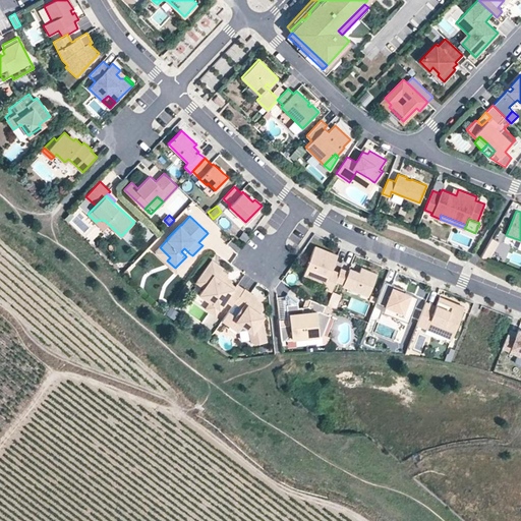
[(104,229),(108,224),(104,220),(98,220),(96,222),(104,229)]
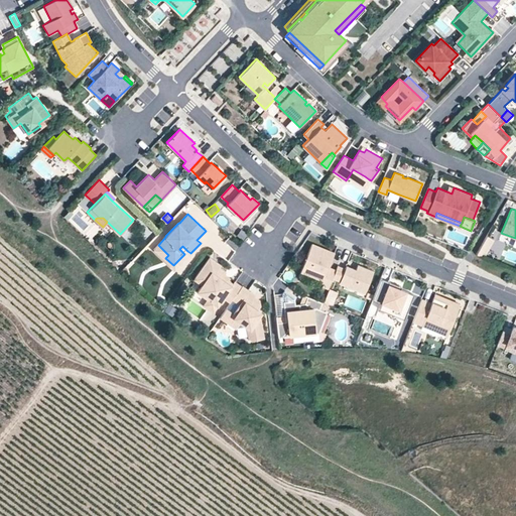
[(493,239),(487,235),(476,254),(483,256),(493,239)]
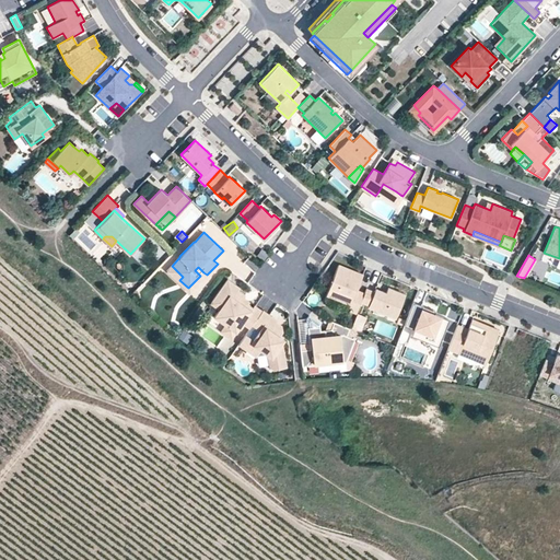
[(178,281),(179,280),(183,277),(172,266),(166,270),(178,281)]
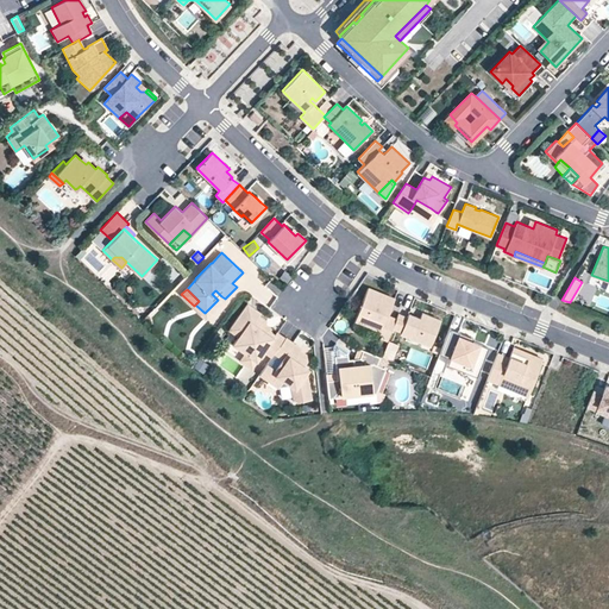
[(368,289),(355,320),(381,331),(378,337),(388,340),(391,330),(396,320),(388,316),(389,314),(385,313),(388,308),(390,309),(394,300),(368,289)]
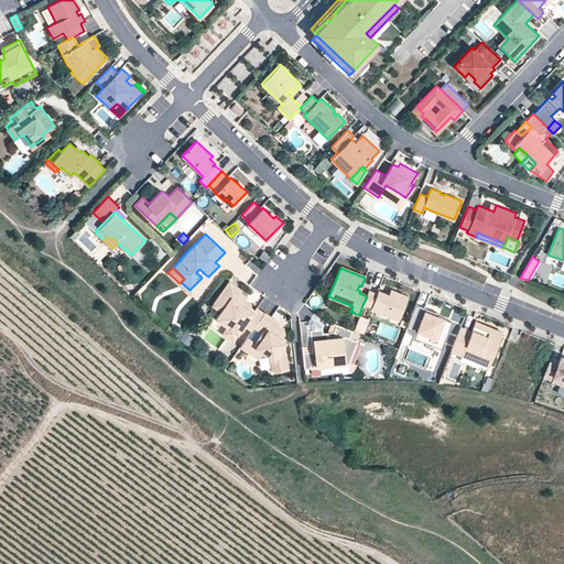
[(202,278),(187,292),(191,295),(208,277),(205,274),(202,278)]
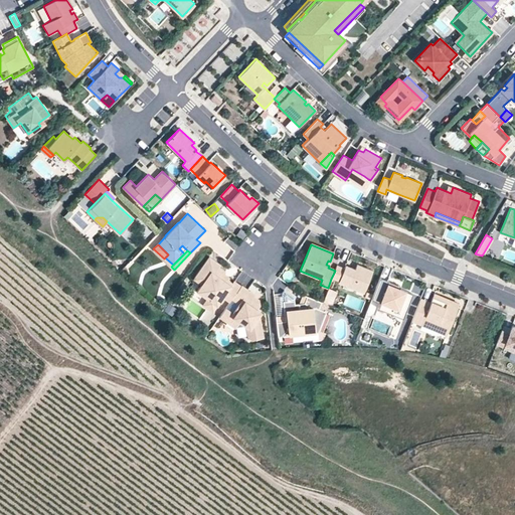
[(229,302),(241,286),(234,281),(232,283),(228,280),(226,278),(224,280),(220,278),(222,275),(223,273),(225,271),(219,267),(220,265),(209,256),(193,279),(195,281),(201,285),(197,291),(217,306),(223,298),(229,302)]
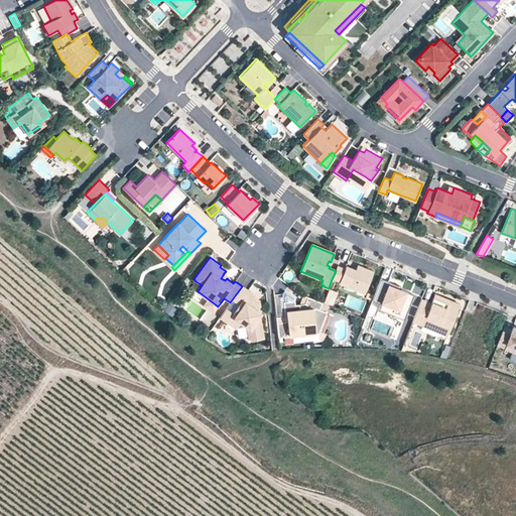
[(171,267),(173,265),(165,258),(164,259),(171,267)]
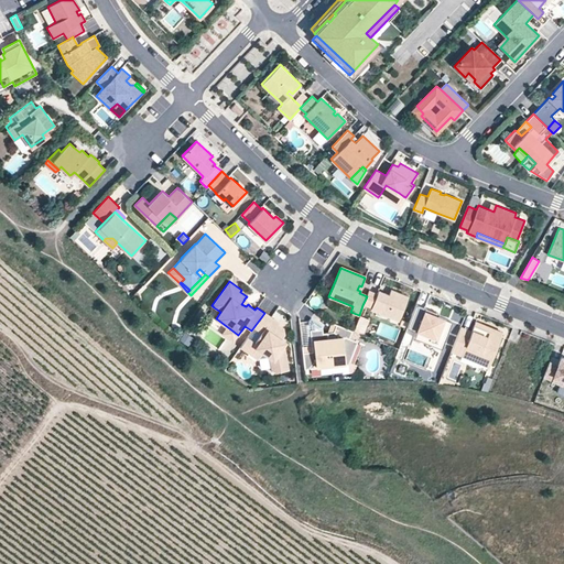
[(367,296),(362,305),(371,308),(370,310),(377,313),(384,315),(399,322),(408,296),(391,290),(389,295),(378,291),(377,294),(368,291),(367,296)]
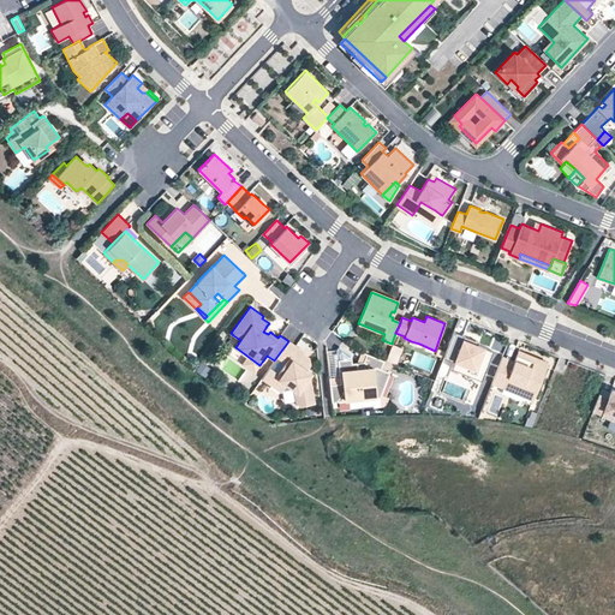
[(491,348),(467,338),(458,362),(482,371),(491,348)]
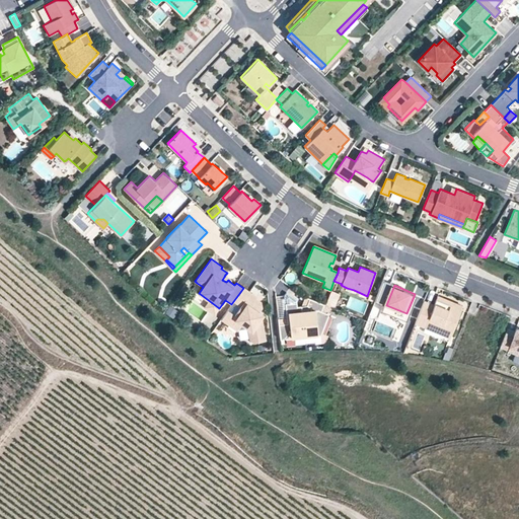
[(231,304),(222,317),(229,322),(228,323),(237,330),(242,322),(247,326),(249,339),(250,339),(254,342),(265,341),(261,316),(262,315),(257,312),(261,309),(262,308),(261,302),(255,298),(256,297),(243,287),(243,288),(231,304)]
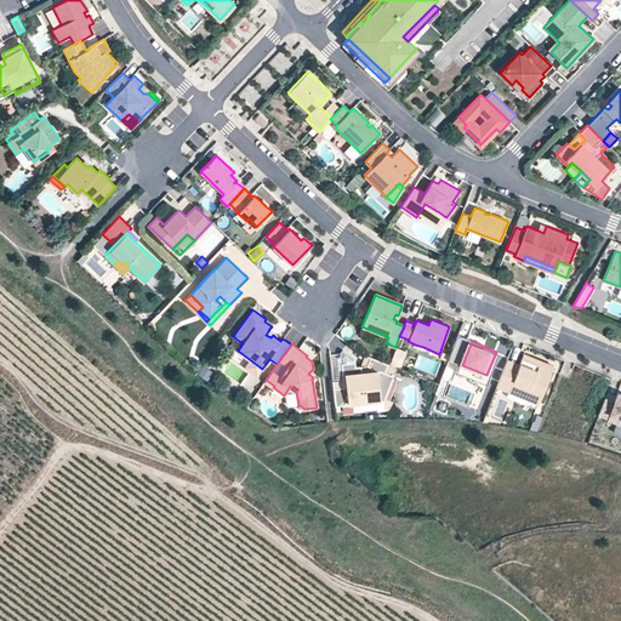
[(360,365),(366,365),(370,355),(364,354),(360,365)]
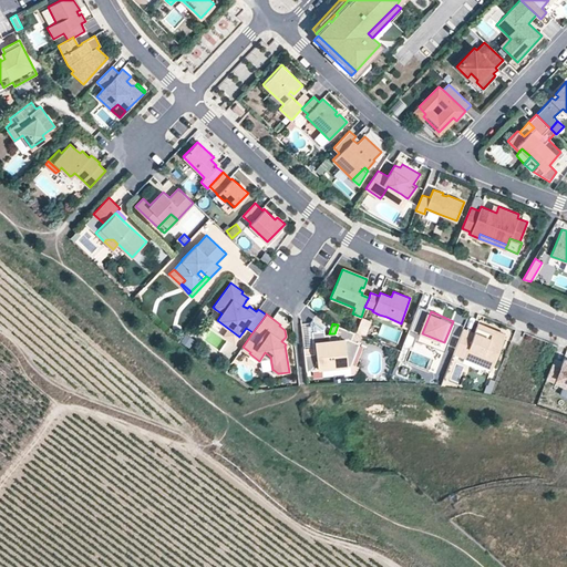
[(316,352),(305,353),(306,370),(322,369),(321,367),(343,364),(343,366),(350,366),(359,342),(357,341),(351,339),(353,331),(338,325),(334,333),(329,333),(325,334),(323,330),(311,331),(312,348),(312,349),(315,349),(316,352)]
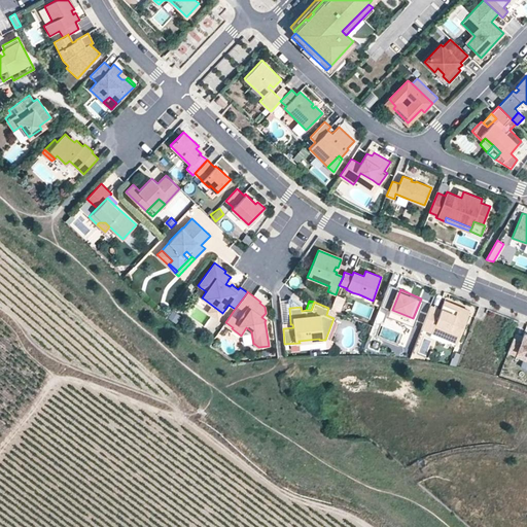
[(440,310),(430,306),(427,313),(421,328),(431,332),(433,328),(447,334),(446,338),(457,342),(469,311),(450,304),(449,306),(443,304),(440,310)]
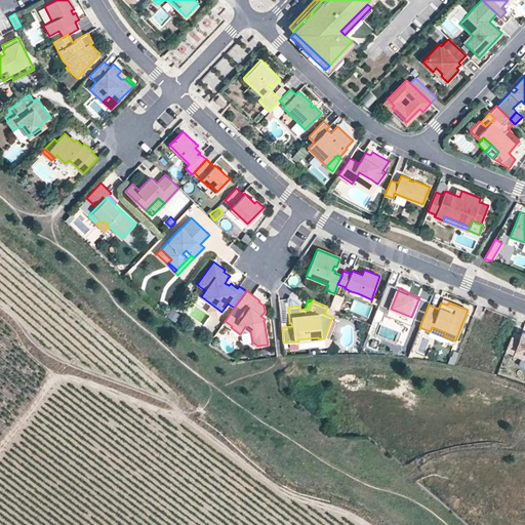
[(333,310),(327,307),(325,314),(330,316),(333,310)]
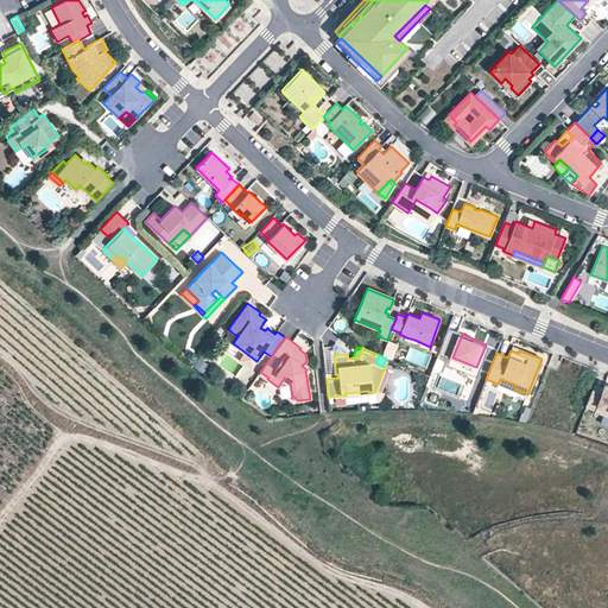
[(498,384),(514,390),(515,385),(500,379),(498,384)]
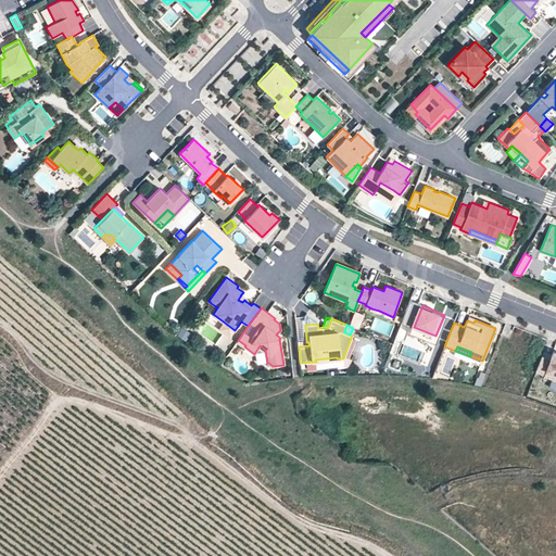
[(550,361),(541,356),(535,373),(555,380),(555,353),(553,352),(550,361)]
